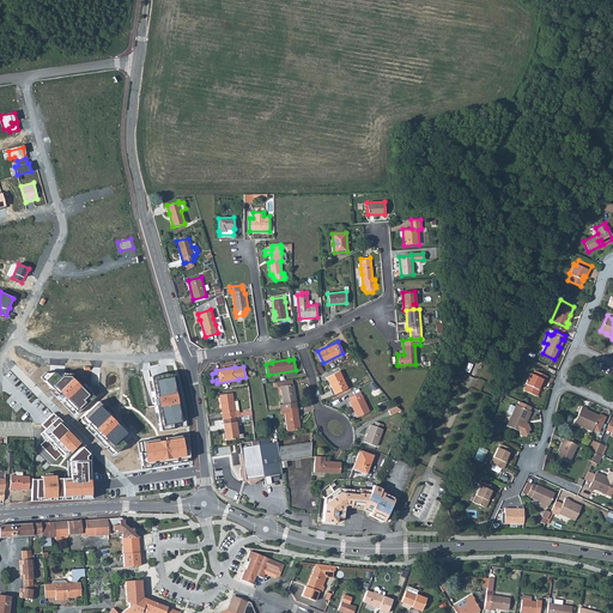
[(526,384),(523,390),(536,396),(539,389),(538,389),(539,386),(541,387),(547,376),(534,370),(533,375),(529,374),(525,384),(526,384)]
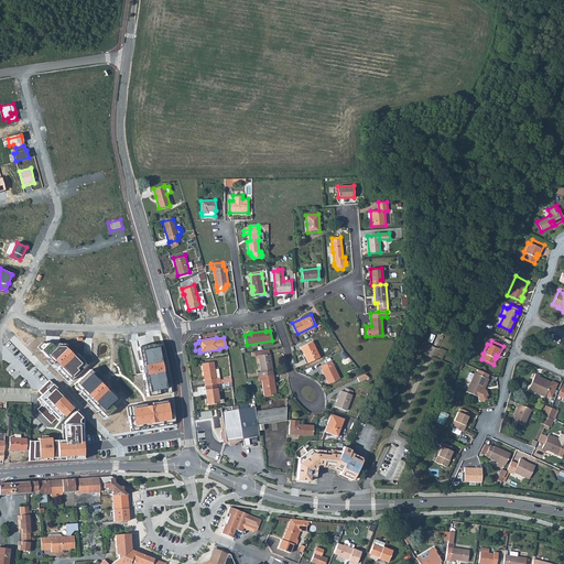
[(312,342),(301,346),(305,356),(308,362),(320,357),(312,342)]
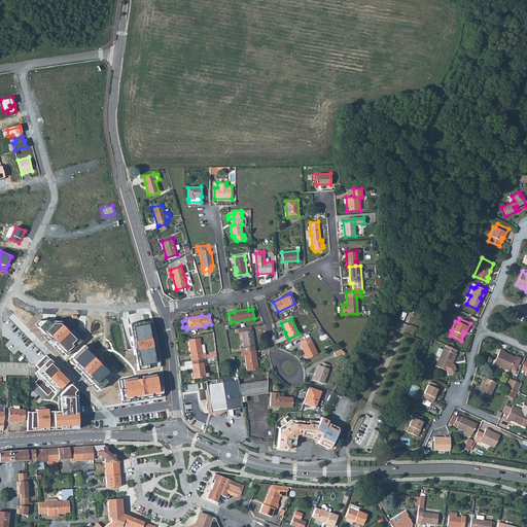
[(142,321),(130,323),(138,371),(160,367),(159,361),(155,362),(147,322),(142,321)]
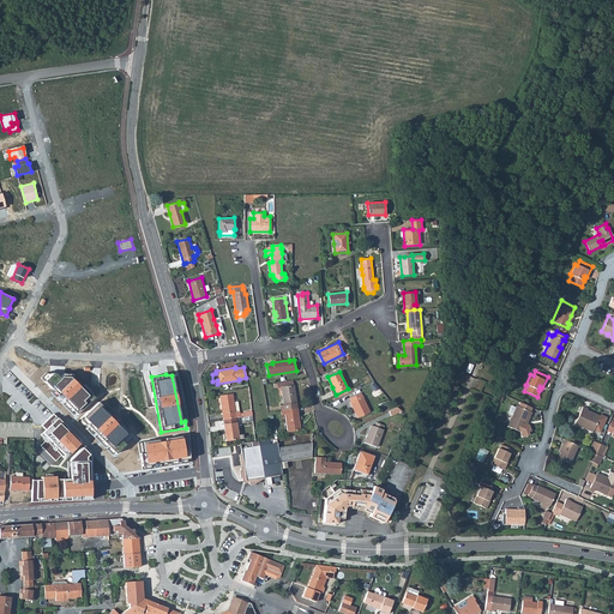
[(61,378),(53,386),(77,410),(84,403),(82,401),(88,396),(70,378),(61,378)]
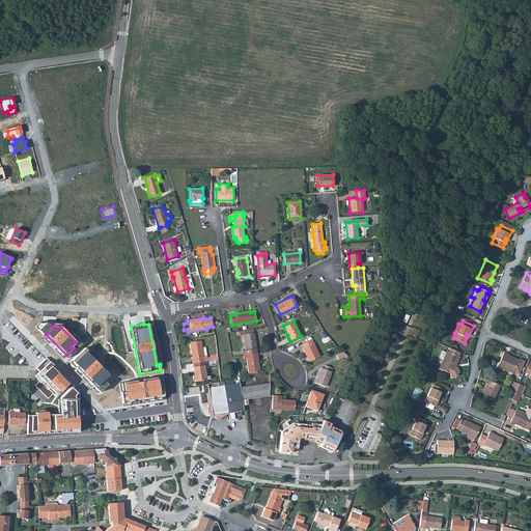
[(254,333),(243,334),(245,350),(243,351),(243,355),(256,353),(254,333)]
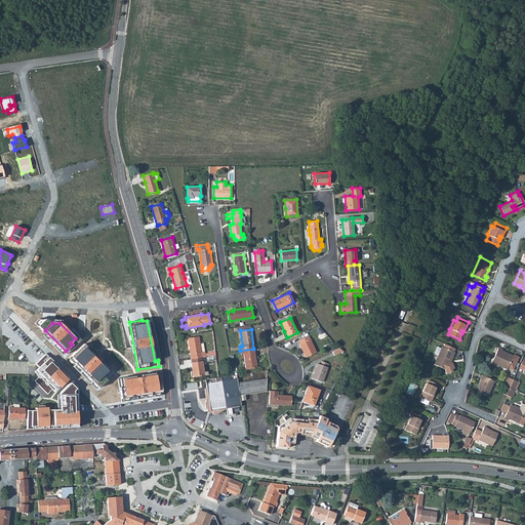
[(188,338),(191,359),(201,357),(205,357),(204,352),(200,352),(199,344),(198,336),(188,338)]
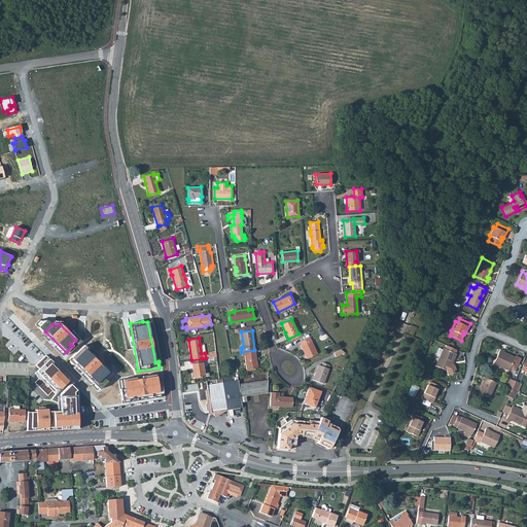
[(309,338),(301,342),(302,345),(301,346),(307,358),(317,354),(309,338)]
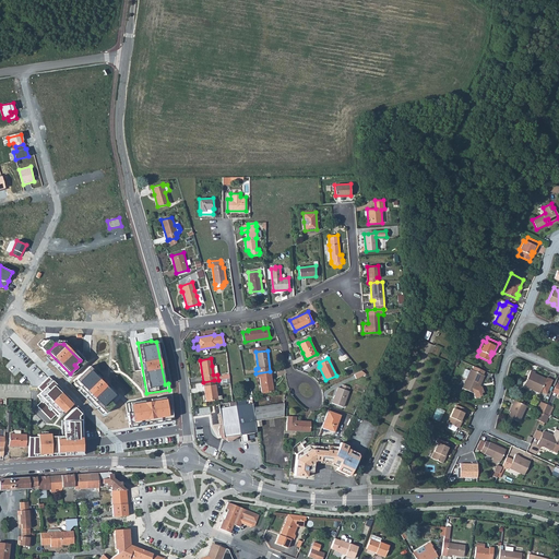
[(90,366),(76,380),(103,406),(117,392),(90,366)]
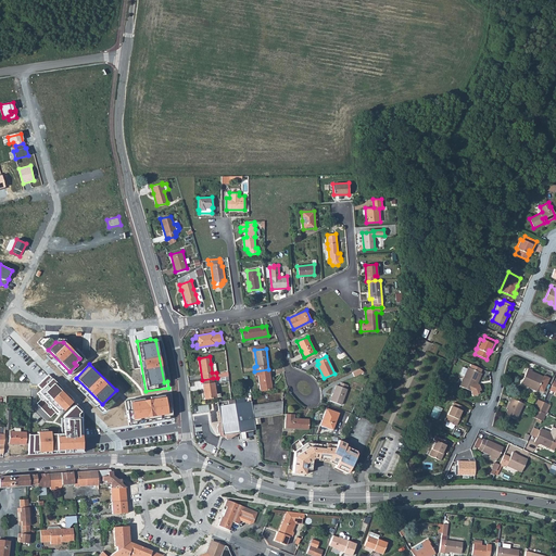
[(481,368),(470,364),(468,368),(480,373),(481,368)]
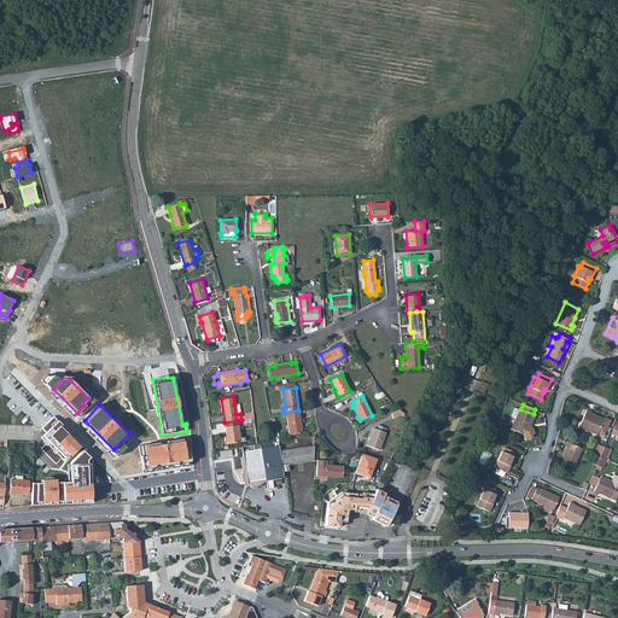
[(528,427),(528,426),(531,419),(532,419),(535,415),(534,414),(520,409),(519,408),(509,429),(524,435),(523,436),(525,441),(532,438),(531,435),(534,433),(532,429),(530,429),(528,427)]
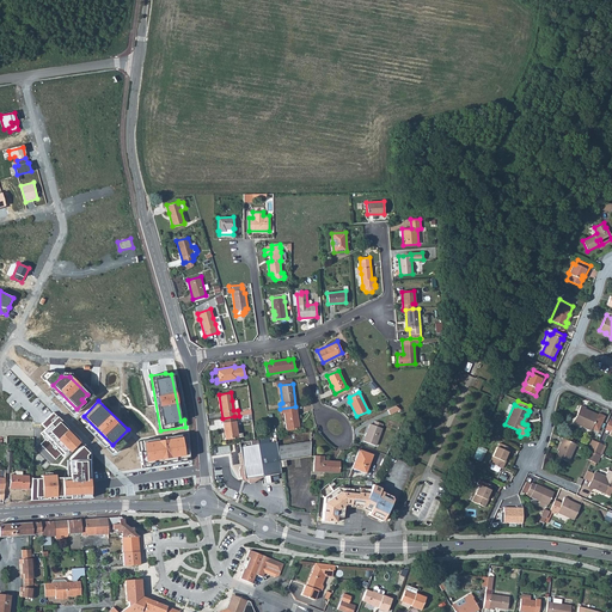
[(597,416),(589,412),(589,411),(585,409),(586,408),(580,405),(573,422),(591,430),(597,416)]
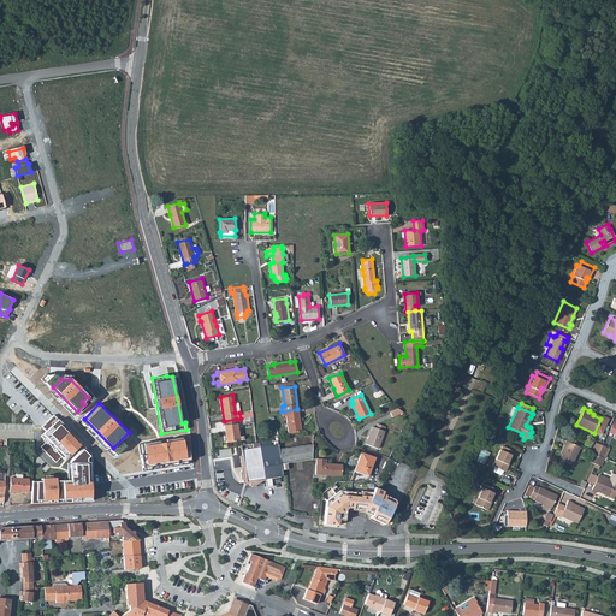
[(297,409),(282,412),(283,416),(285,416),(288,433),(301,432),(297,409)]
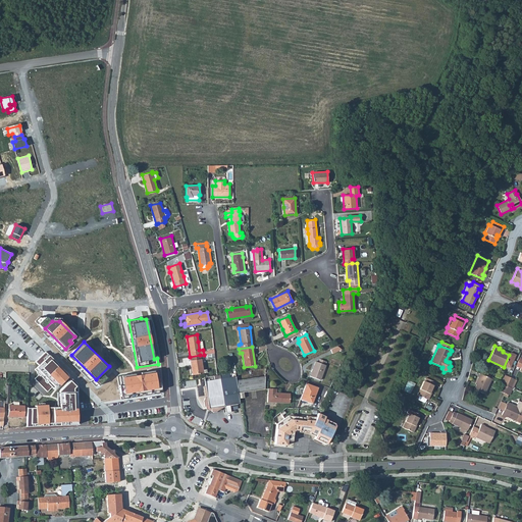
[(46,353),(36,362),(39,365),(35,369),(37,371),(36,372),(38,375),(35,378),(47,390),(51,385),(53,388),(58,383),(59,385),(67,377),(56,366),(58,365),(46,353)]
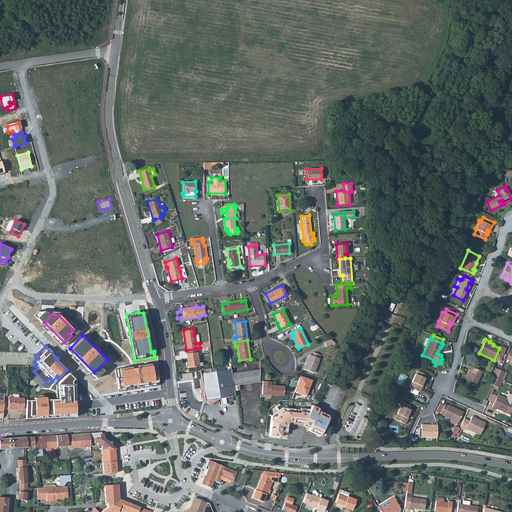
[(196,348),(186,350),(187,354),(186,354),(188,368),(199,366),(199,363),(196,348)]
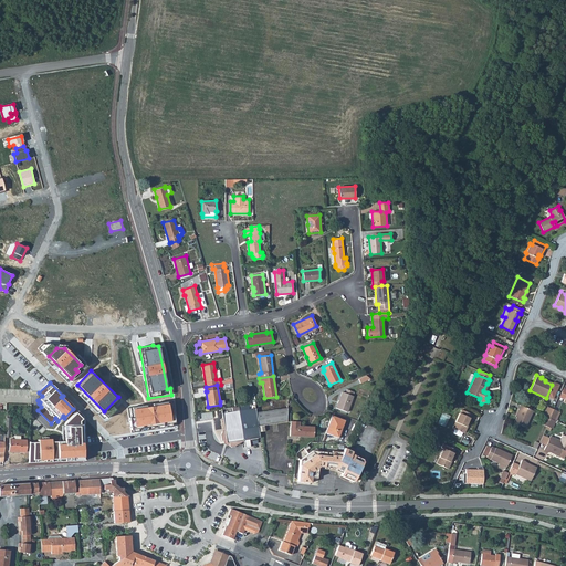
[(342,392),(336,408),(346,412),(354,392),(347,389),(345,394),(342,392)]
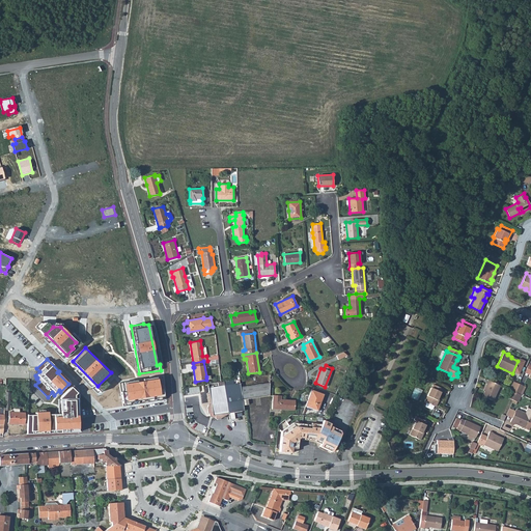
[(157,378),(120,383),(122,402),(160,397),(157,378)]
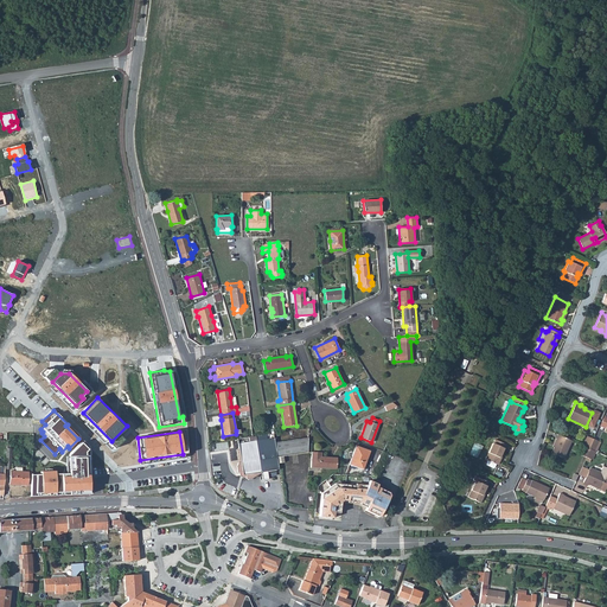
[(557,439),(554,447),(551,452),(563,458),(572,440),(557,434),(556,439),(557,439)]
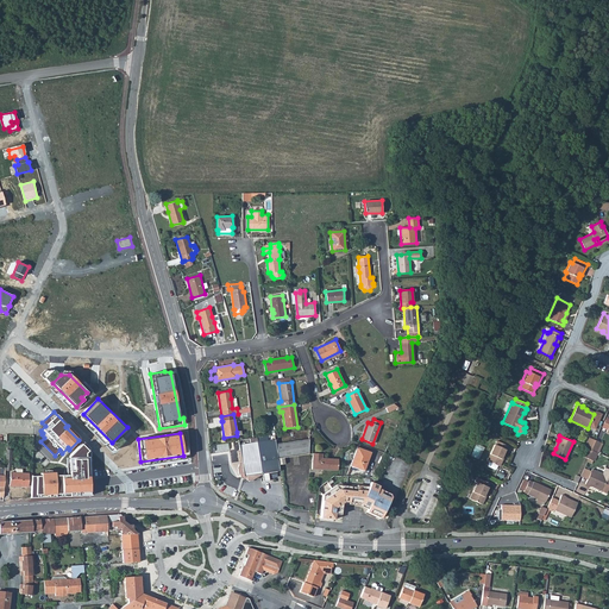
[(253,438),(238,440),(240,452),(242,464),(240,464),(238,468),(239,475),(240,475),(243,473),(244,477),(246,477),(248,479),(248,481),(252,481),(263,473),(264,473),(265,482),(270,481),(269,472),(280,471),(278,465),(275,444),(275,440),(258,443),(257,438),(253,438)]
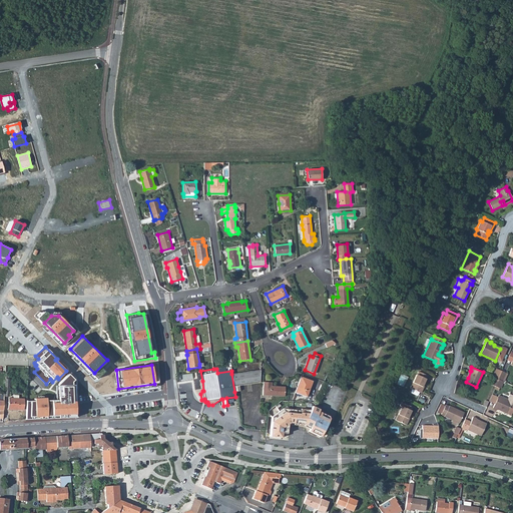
[(496,369),(492,377),(494,377),(497,379),(501,371),(496,369)]
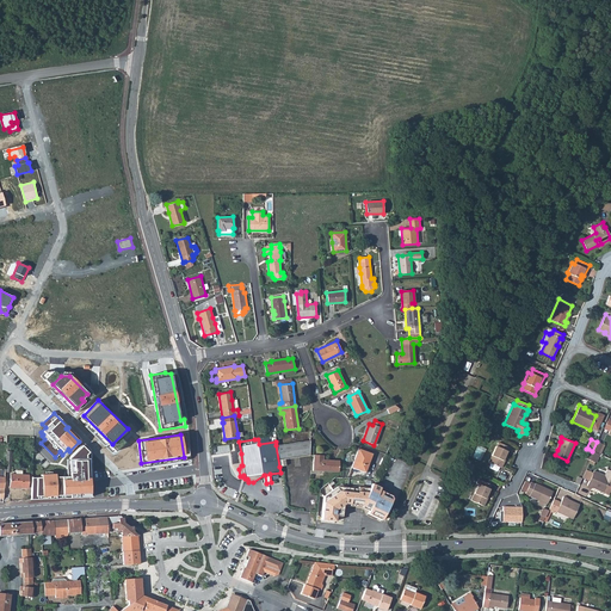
[(310,440),(276,445),(279,467),(285,466),(284,460),(309,456),(310,440)]
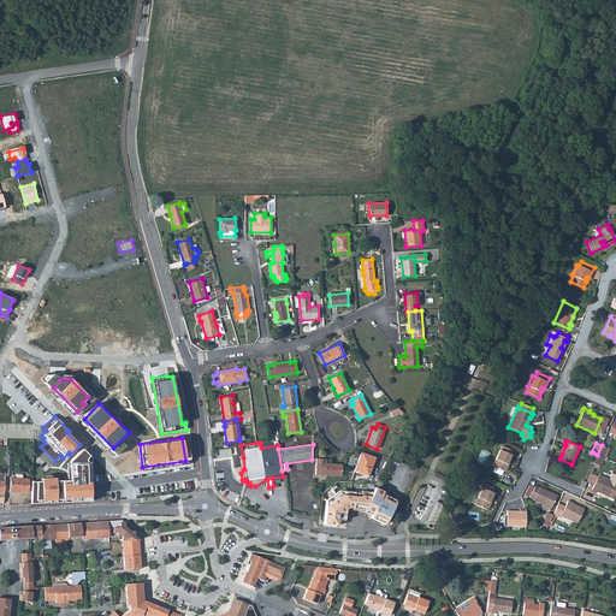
[(499,449),(492,466),(495,467),(493,471),(493,472),(501,475),(502,474),(503,471),(508,460),(510,455),(510,454),(511,450),(502,445),(501,450),(499,449)]
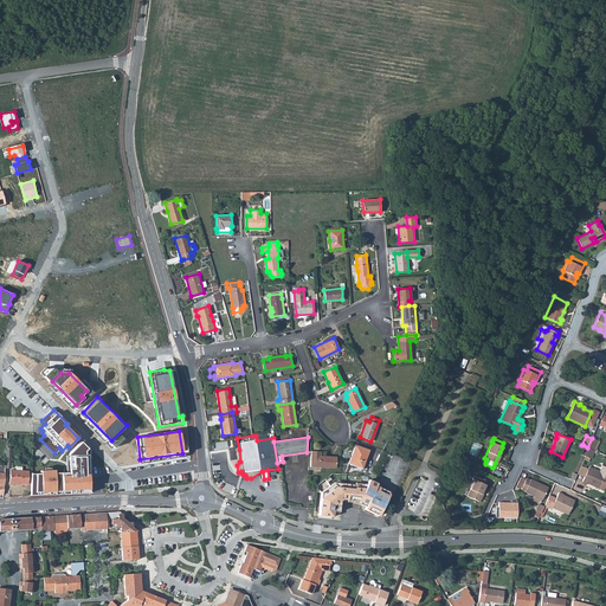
[(592,438),(587,447),(590,449),(593,450),(598,440),(592,438)]
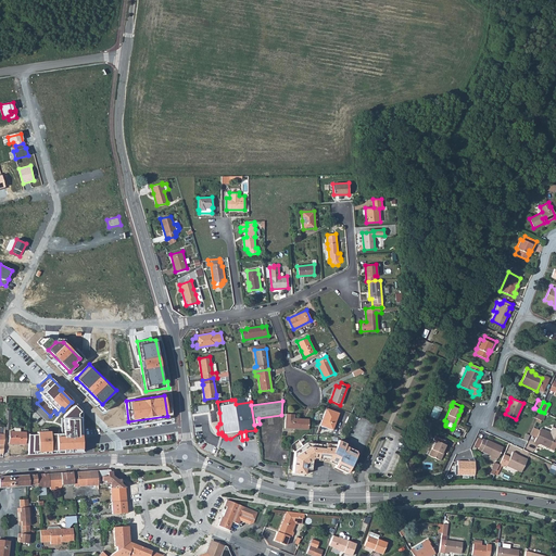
[(63,434),(55,434),(55,451),(63,451),(63,453),(81,453),(80,436),(78,436),(78,414),(80,412),(74,406),(63,417),(63,434)]
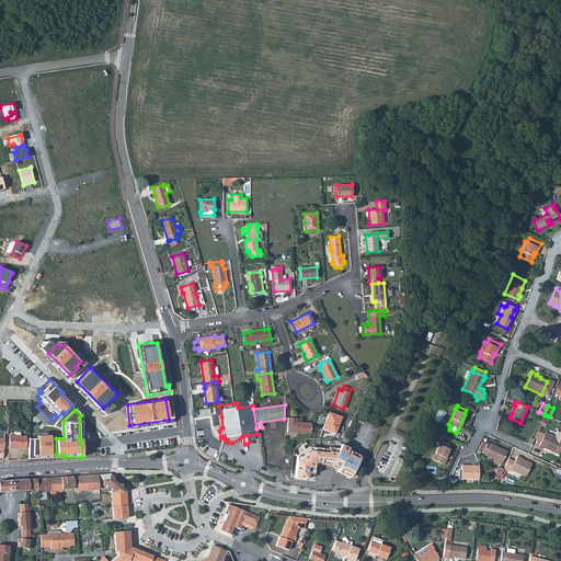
[(342,416),(329,412),(322,428),(335,434),(342,416)]
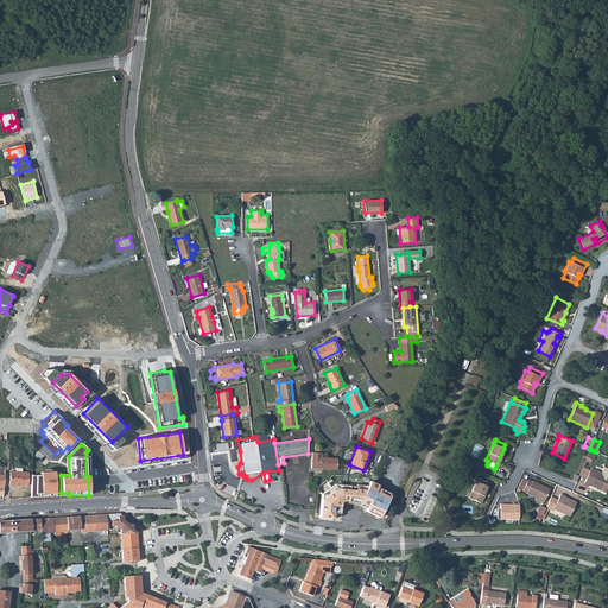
[(322,454),(311,453),(311,469),(336,470),(337,458),(322,457),(322,454)]
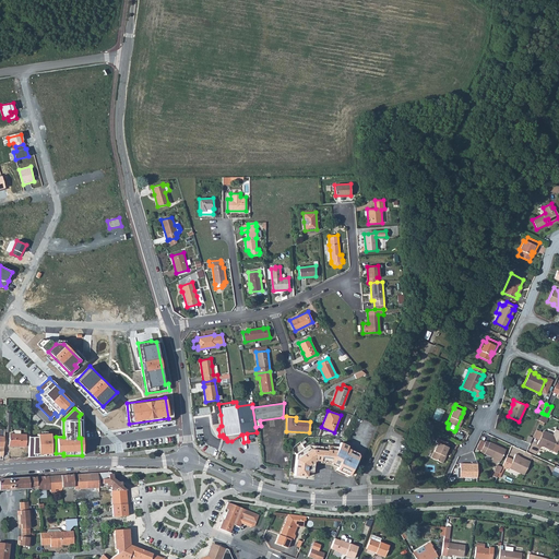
[(8,445),(19,447),(19,444),(24,444),(25,435),(20,435),(20,431),(14,430),(13,433),(9,433),(8,445)]
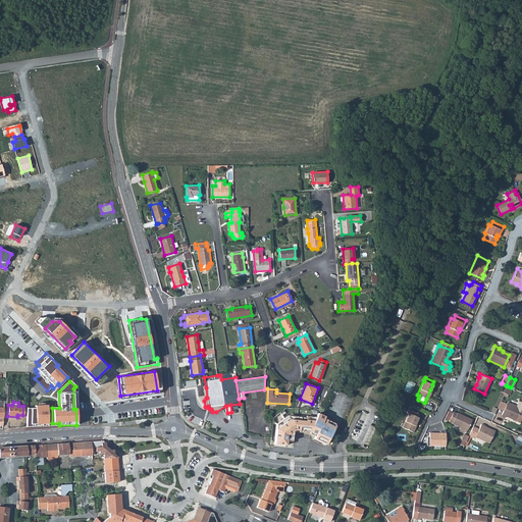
[(506,416),(510,418),(510,416),(516,419),(516,420),(520,422),(521,416),(521,408),(508,402),(502,415),(505,416),(506,416)]
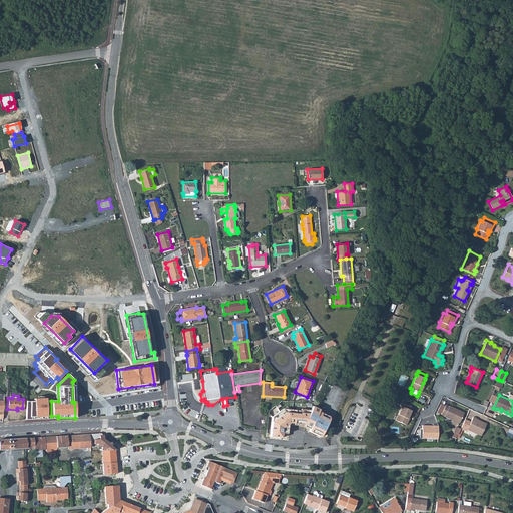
[(51,416),(51,401),(46,401),(46,398),(34,399),(34,401),(26,401),(26,420),(31,420),(31,416),(51,416)]
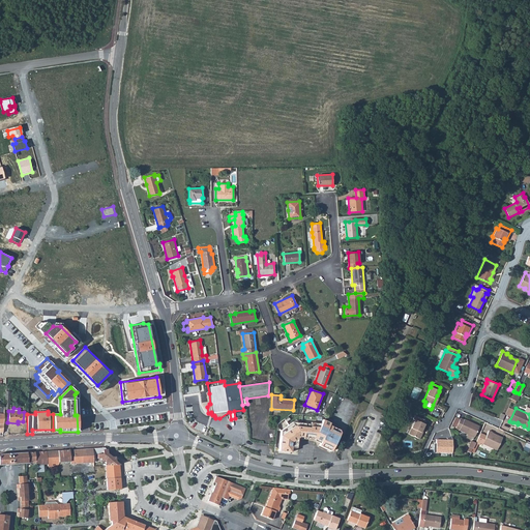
[(409,434),(418,438),(422,429),(424,423),(423,423),(425,420),(415,416),(413,419),(415,420),(409,434)]
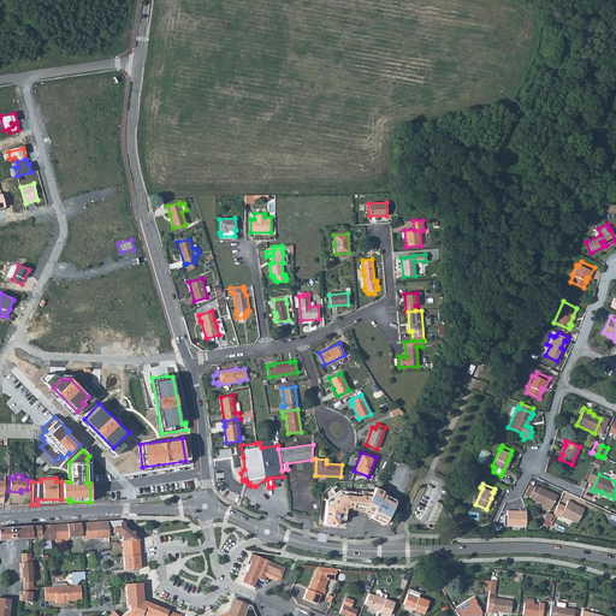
[(539,487),(534,485),(534,486),(529,496),(529,497),(533,498),(533,499),(542,503),(540,505),(540,508),(546,510),(549,509),(550,507),(551,508),(556,497),(549,493),(550,491),(539,486),(539,487)]
